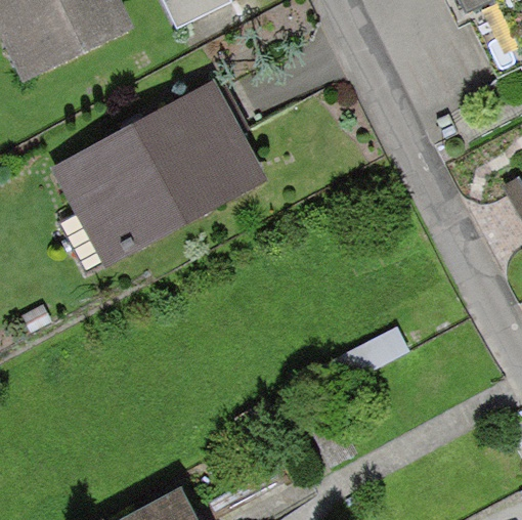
[(0,39),(25,88),(140,30),(124,0),(0,0),(0,39)]
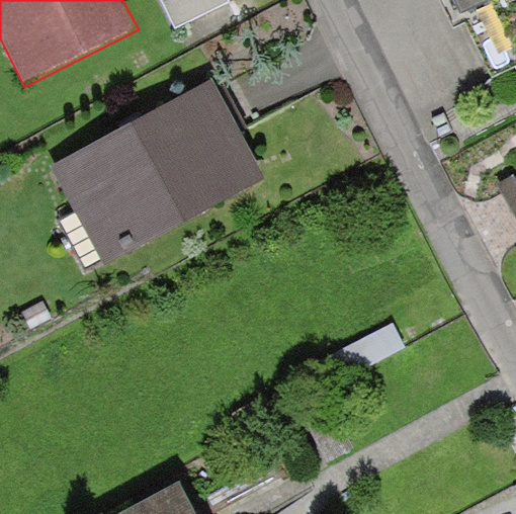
[(169,0),(179,21),(223,0),(169,0)]
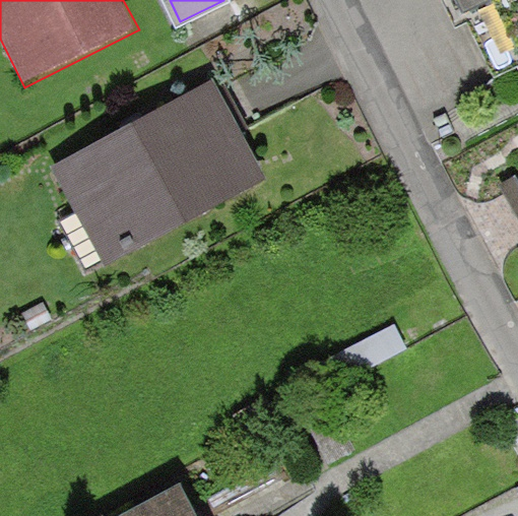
[(517,63),(517,0),(441,0),(454,26),(465,20),(493,75),(517,63)]
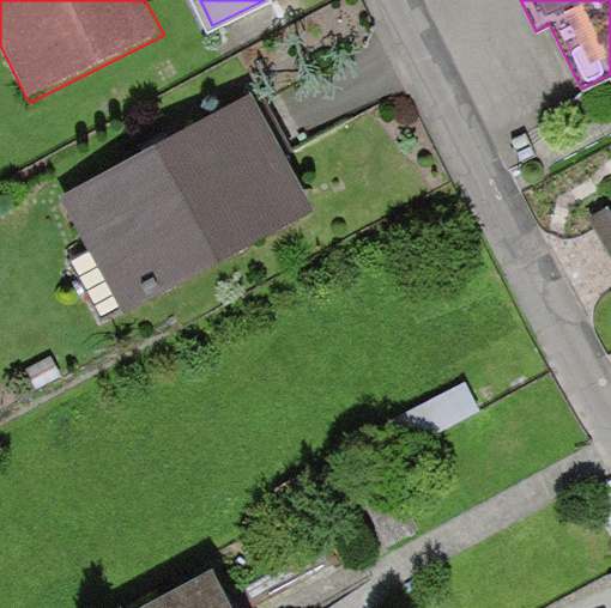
[(310,205),(250,91),(157,143),(62,194),(125,312),(310,205)]
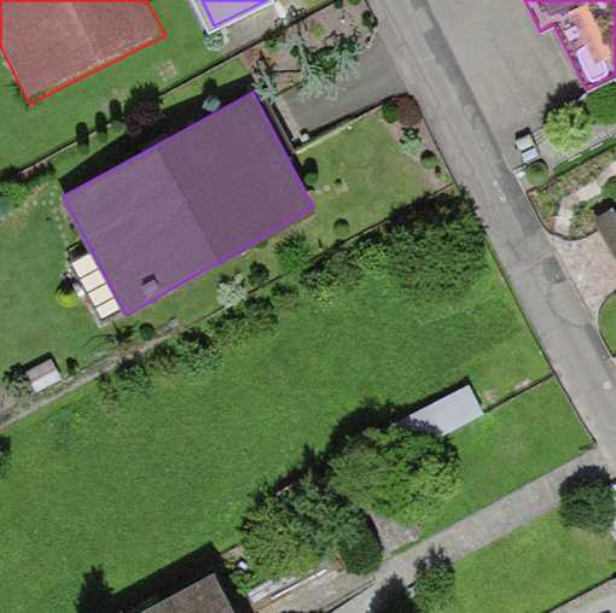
[(615,203),(596,215),(615,251),(615,203)]
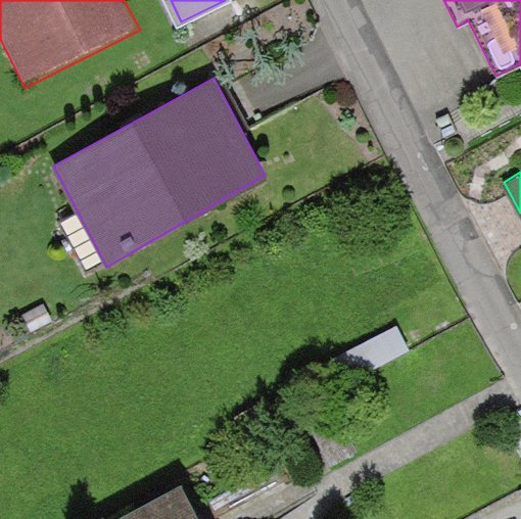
[(126,518),(198,518),(183,488),(126,518)]
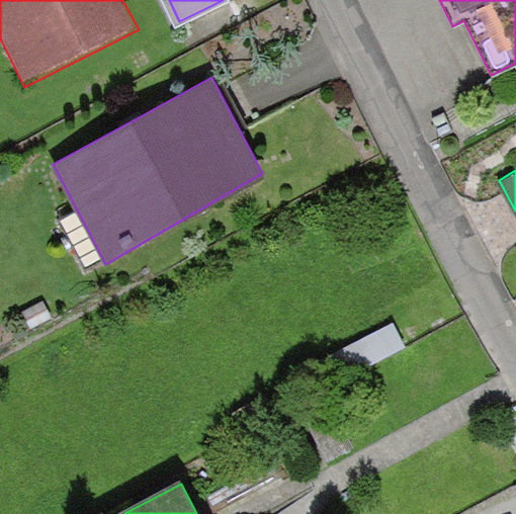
All buildings are outlined.
